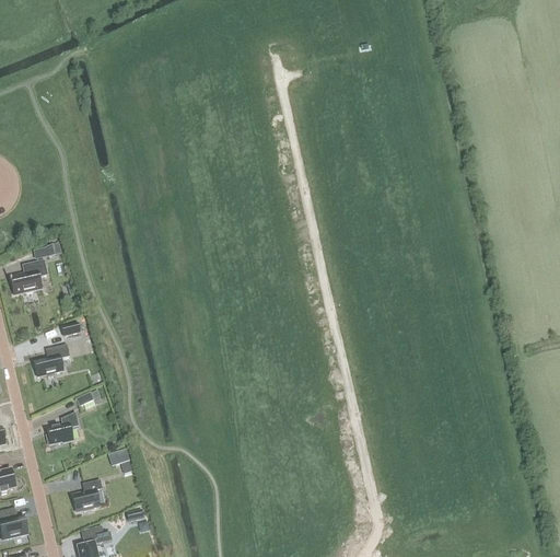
[(54,254),(51,243),(45,246),(47,256),(54,254)]
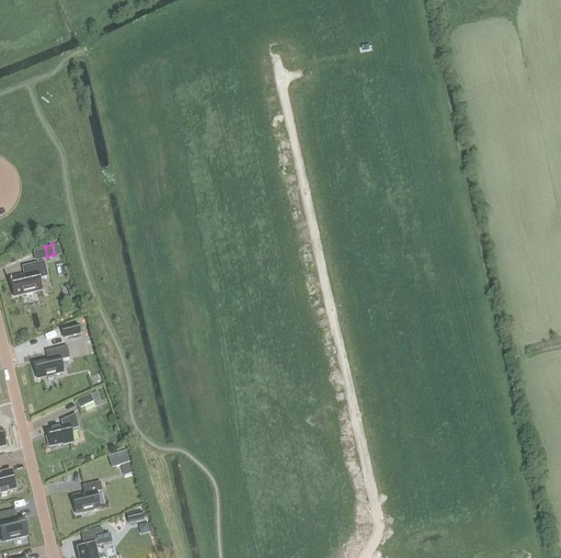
[(35,288),(42,287),(39,276),(48,274),(45,260),(23,265),(25,273),(22,274),(22,275),(11,279),(11,280),(10,281),(11,283),(12,282),(14,293),(25,291),(25,293),(35,291),(35,288)]
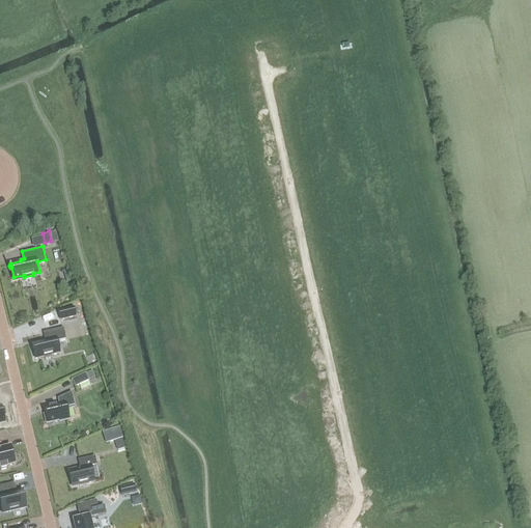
[(58,307),(60,316),(76,313),(74,304),(58,307)]
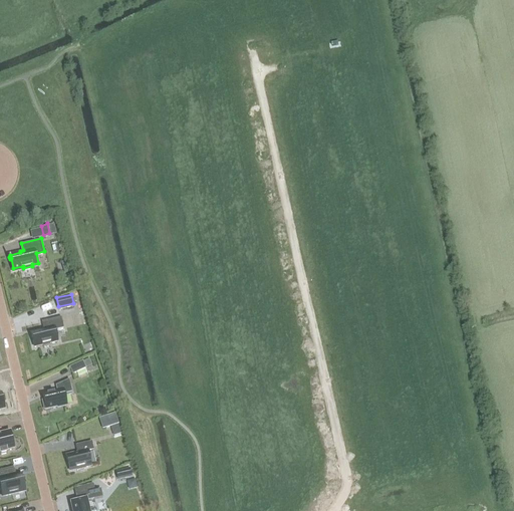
[(43,327),(30,330),(34,345),(42,343),(43,345),(50,343),(49,341),(57,339),(55,328),(63,326),(61,315),(41,320),(43,327)]
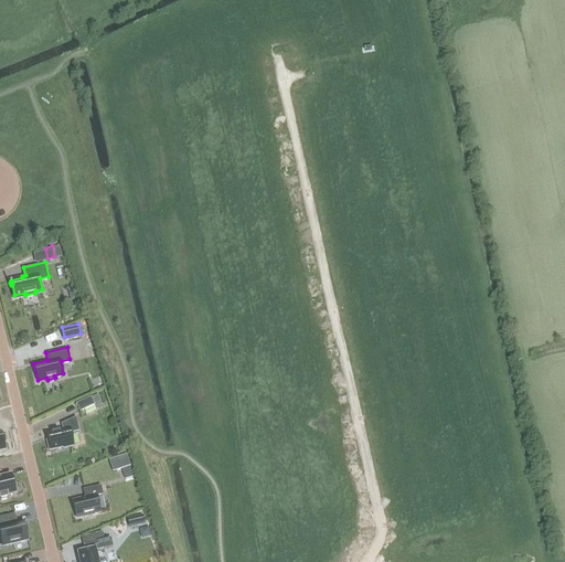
[(61,381),(46,384),(48,390),(62,386),(61,381)]
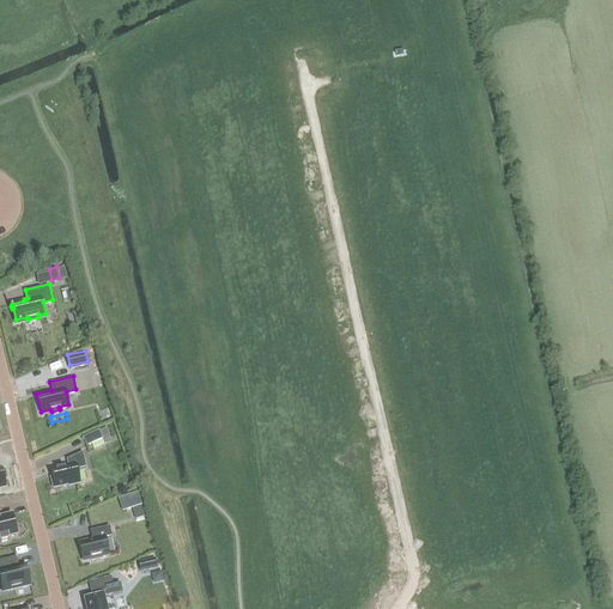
[(103,437),(98,427),(83,434),(86,444),(103,437)]
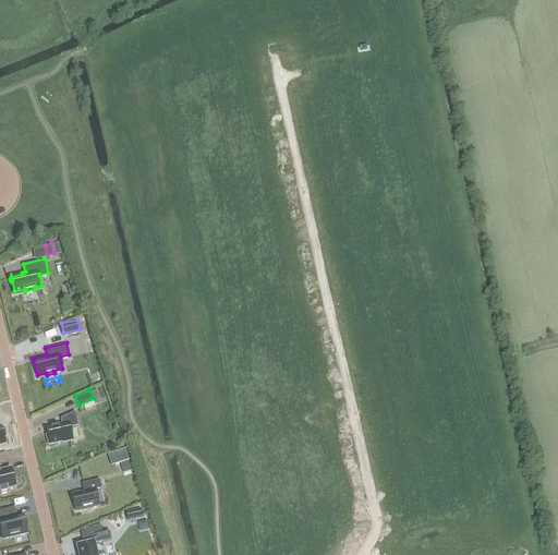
[(61,417),(63,423),(46,427),(49,441),(50,441),(50,442),(62,439),(62,441),(74,438),(72,427),(80,425),(76,410),(61,417)]
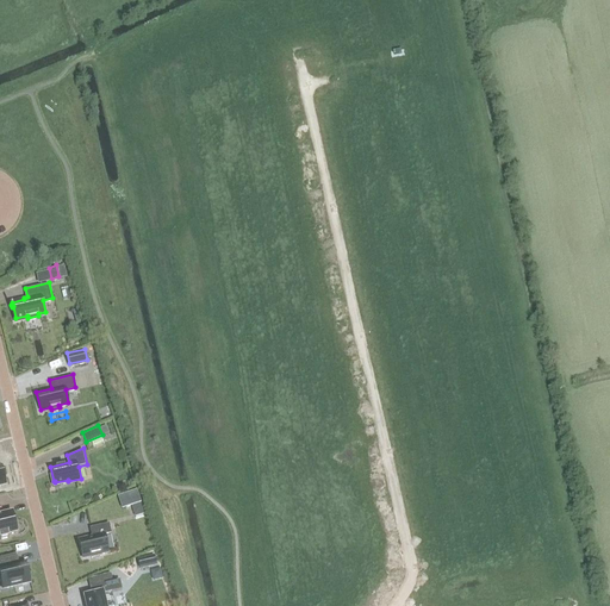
[(136,488),(118,494),(122,506),(139,500),(136,488)]
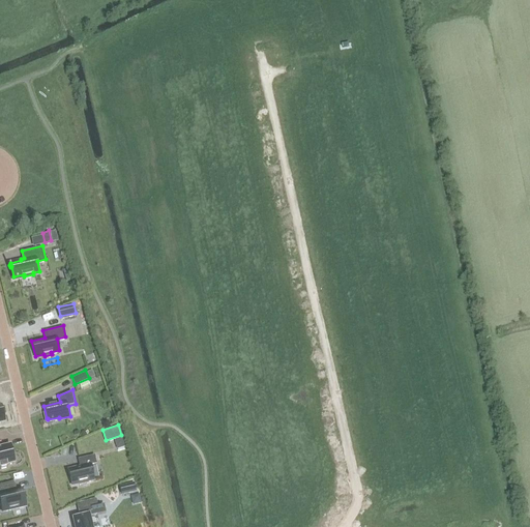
[(0,467),(7,466),(7,464),(15,462),(10,443),(0,445),(0,467)]
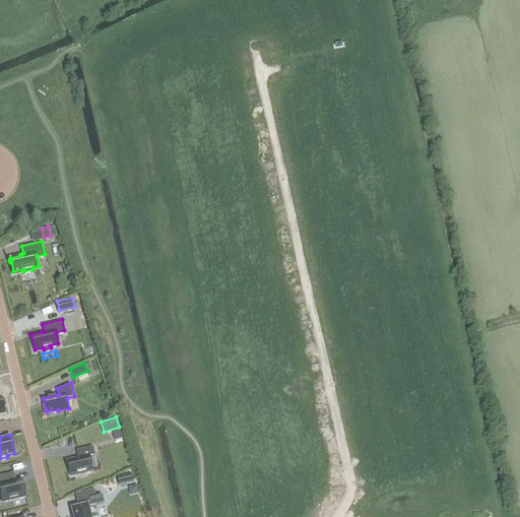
[(78,457),(67,459),(70,474),(77,472),(77,474),(85,472),(85,470),(91,469),(88,454),(94,453),(92,445),(76,449),(78,457)]
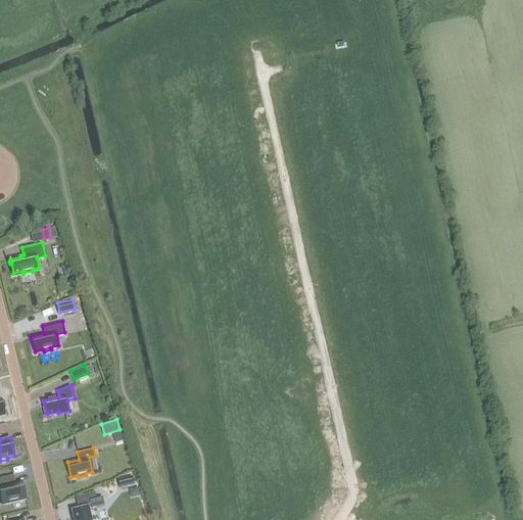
[(13,473),(0,476),(0,494),(2,503),(26,498),(25,494),(24,490),(21,481),(15,483),(13,473)]
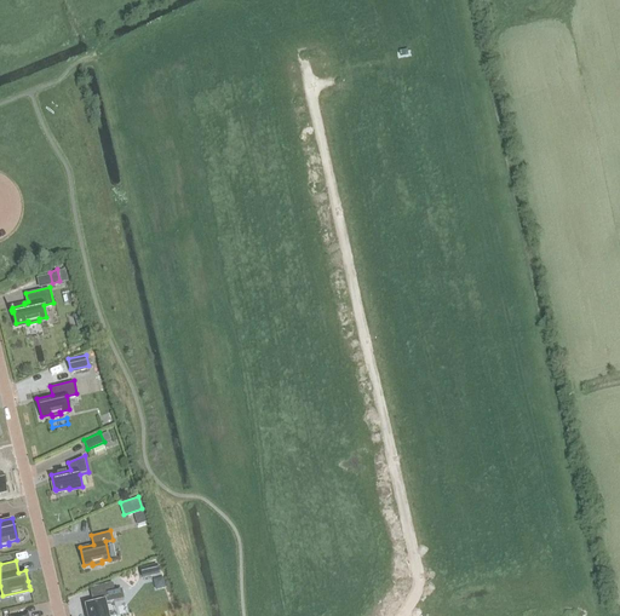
[(96,603),(86,605),(89,615),(107,615),(108,615),(118,614),(114,599),(125,597),(122,587),(93,593),(96,603)]
